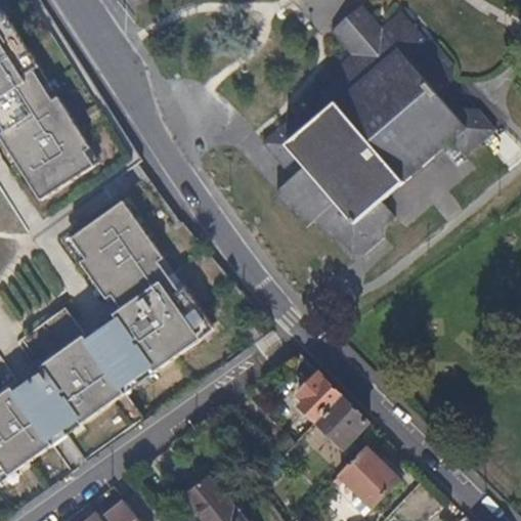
[(495,131),(479,112),(463,111),(451,110),(437,93),(443,88),(452,81),(454,66),(433,39),(423,38),(398,9),(375,29),(353,4),(323,30),(344,54),(330,67),(332,80),(316,93),(317,103),(301,118),(291,115),(261,140),(292,176),(298,184),(280,199),(281,200),(304,226),(313,219),(326,233),(338,237),(350,252),(363,253),(383,236),(383,224),(393,216),(380,200),(429,159),(450,142),(463,157),(495,131)]
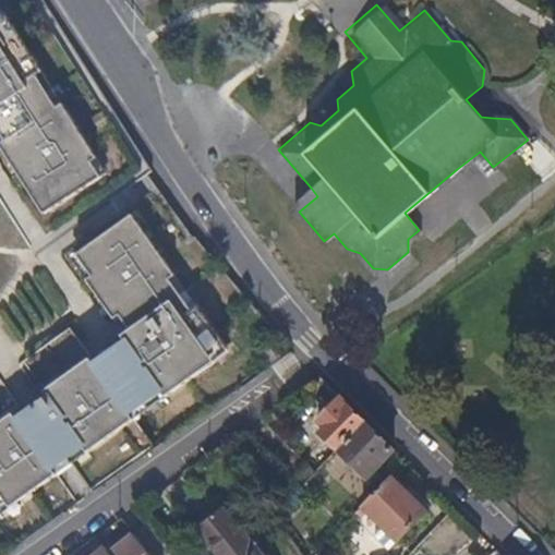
[(45,91),(34,74),(39,70),(5,17),(0,21),(0,136),(2,140),(0,141),(0,144),(61,104),(60,103),(55,106),(45,91)]
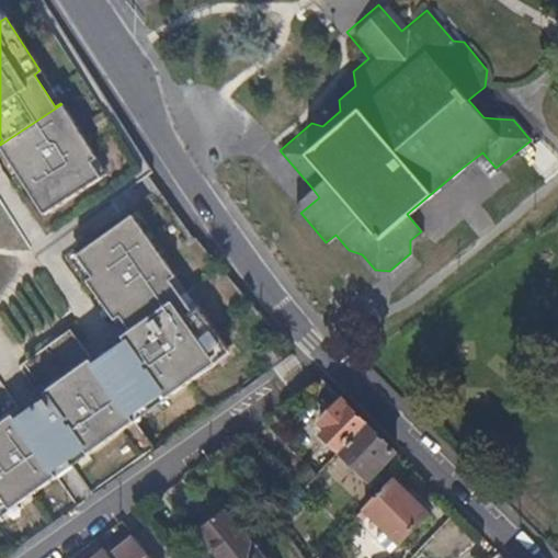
[(496,118),(475,94),(468,100),(484,117),(496,118)]
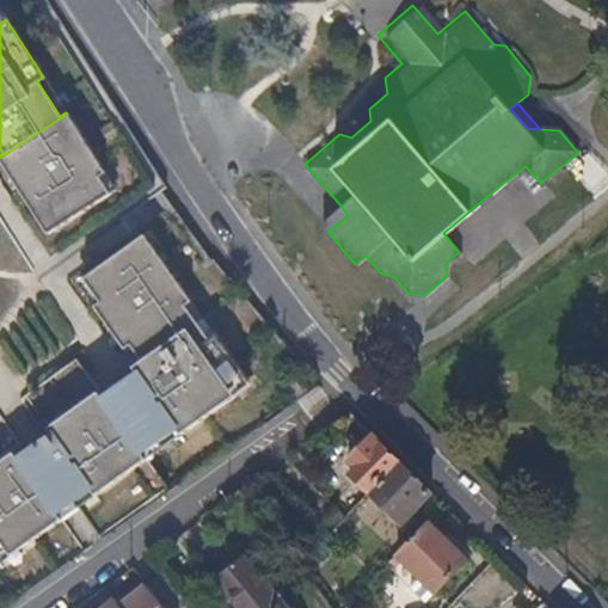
[(105,174),(67,114),(0,158),(0,163),(29,208),(44,232),(108,192),(99,179),(105,174)]
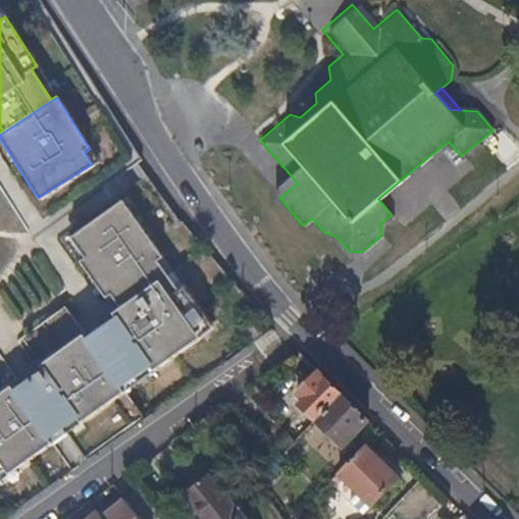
[(279,198),(297,184),(291,175),(273,190),(279,198)]
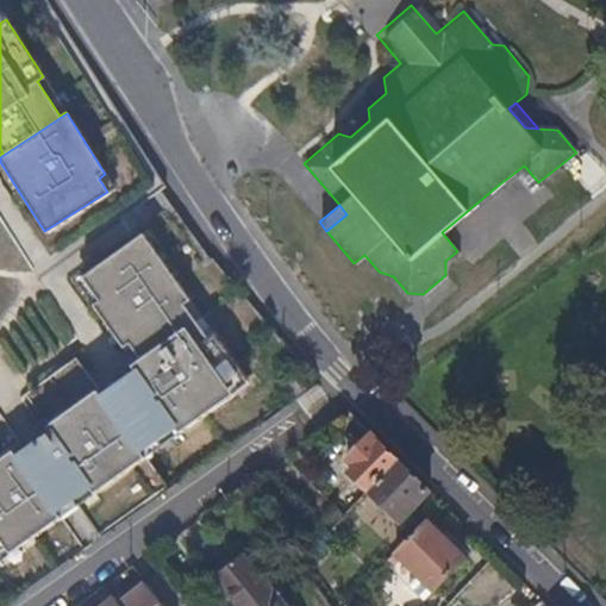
[(207,337),(182,304),(188,299),(142,233),(81,276),(97,300),(91,305),(120,347),(127,343),(138,358),(130,366),(133,370),(99,394),(95,388),(43,426),(47,432),(12,456),(8,450),(0,455),(0,548),(2,553),(55,517),(51,511),(86,488),(89,494),(142,457),(137,451),(173,428),(176,432),(232,394),(229,388),(244,376),(213,333),(207,337)]
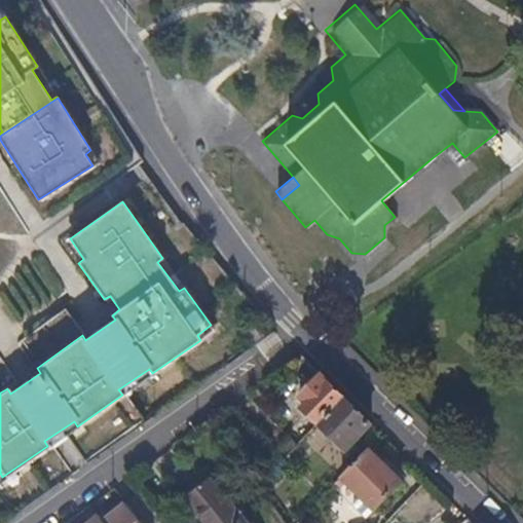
[(339,394),(315,370),(294,391),(300,399),(297,404),(313,419),(339,394)]
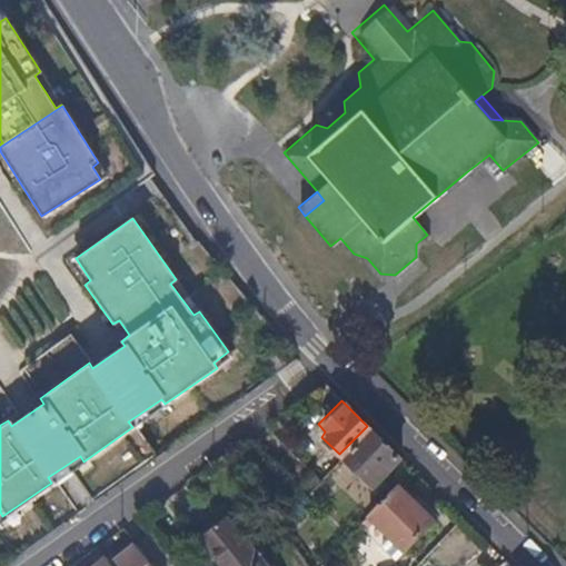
[(369,483),(397,455),(367,426),(339,454),(369,483)]
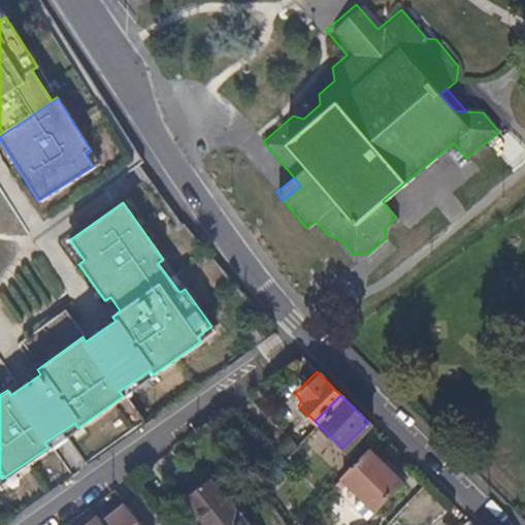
[(401,479),(366,447),(332,482),(337,486),(346,478),(361,493),(368,500),(374,506),(401,479)]
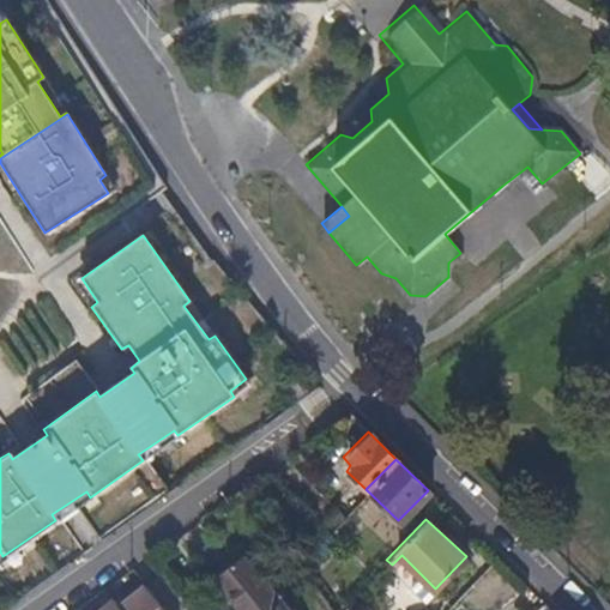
[(290,609),(275,590),(272,591),(243,553),(215,577),(213,577),(239,609),(290,609)]
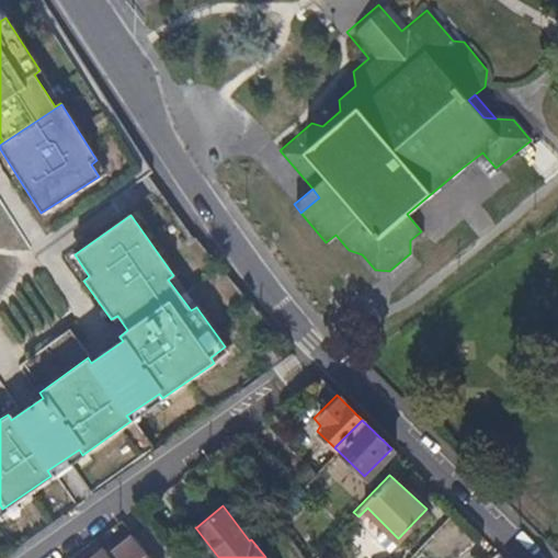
[(391,532),(384,524),(378,530),(386,537),(391,532)]
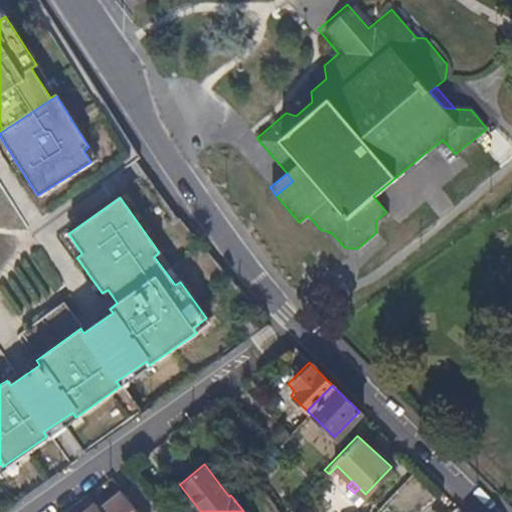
[(135,511),(118,490),(96,507),(99,511),(135,511)]
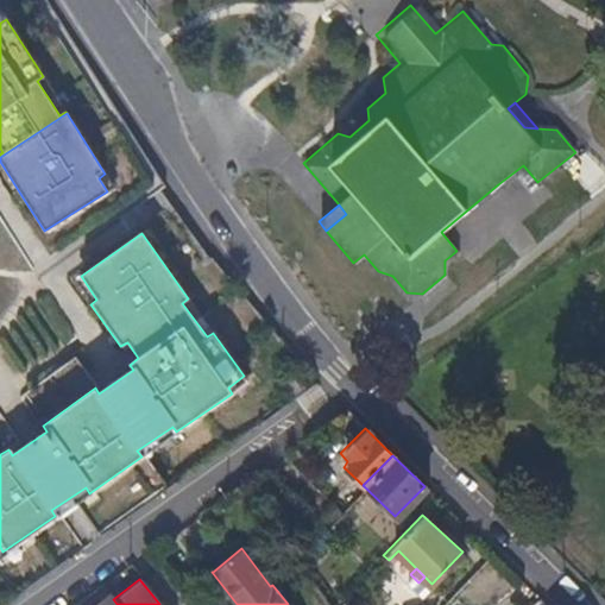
[(117,604),(113,599),(107,592),(92,604),(117,604)]
